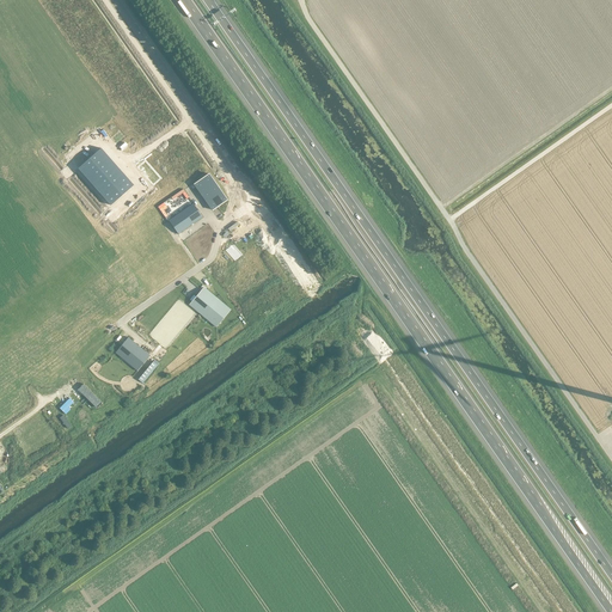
[(78,31),(63,32),(66,53),(80,51),(78,31)]
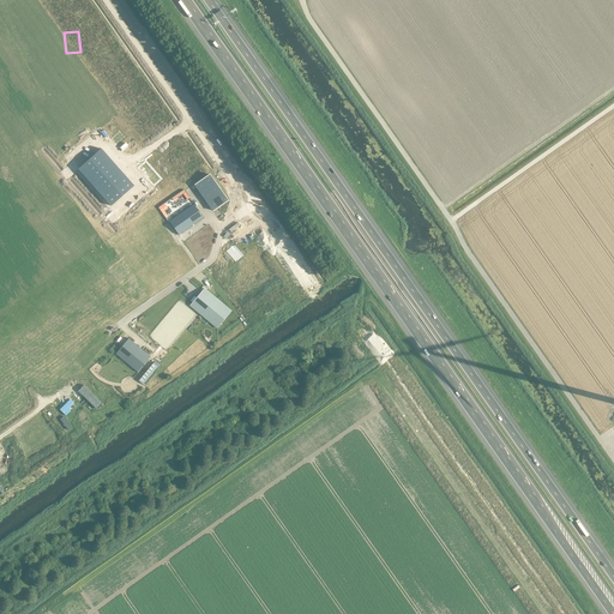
[(101,149),(78,169),(112,206),(134,186),(101,149)]
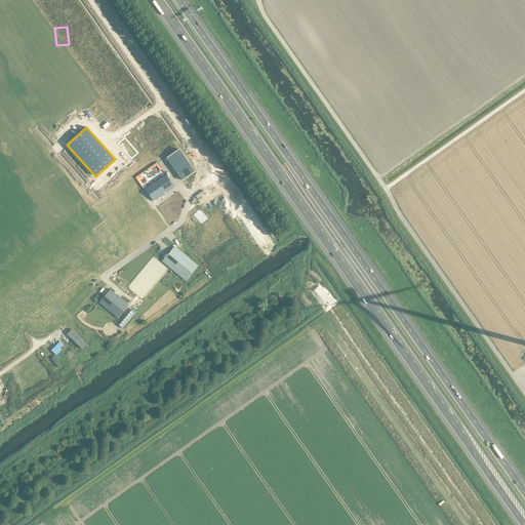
[(179,149),(166,158),(183,180),(195,171),(179,149)]
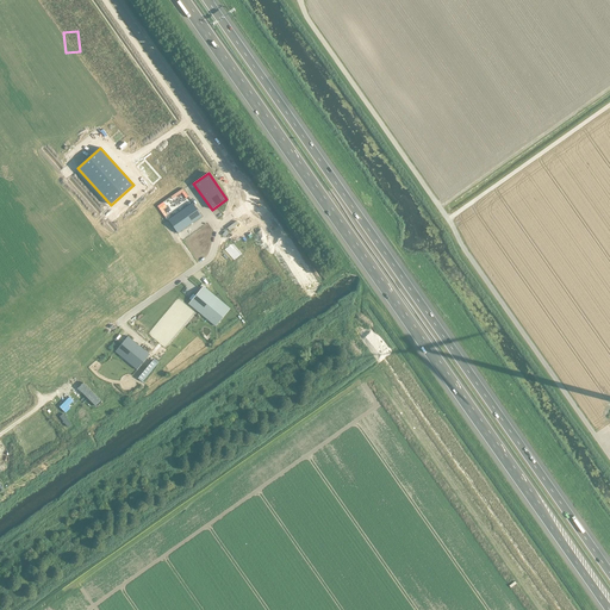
[(192,203),(168,219),(178,234),(201,216),(192,203)]
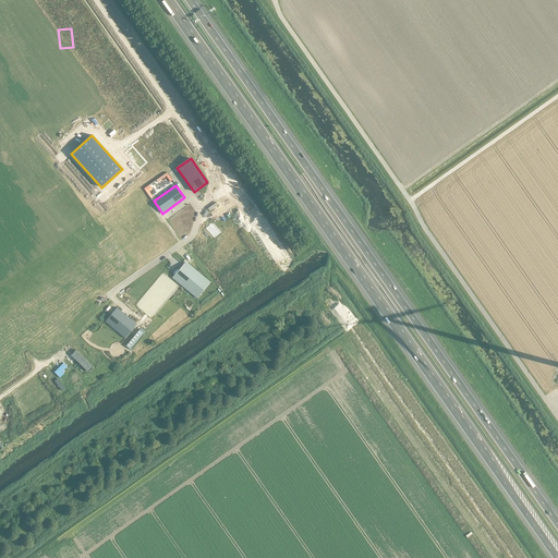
[(221,234),(209,243),(217,254),(229,246),(221,234)]
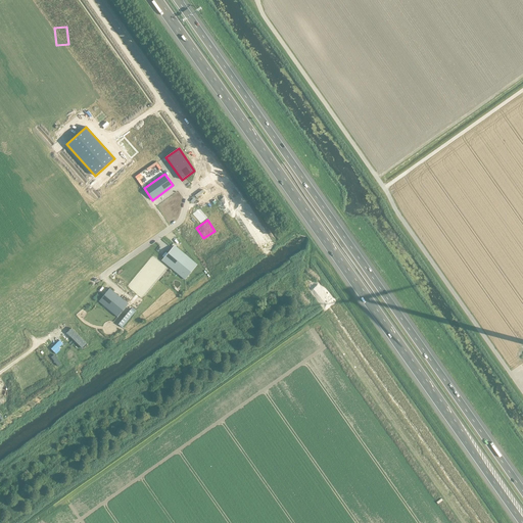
[(174,246),(162,259),(174,270),(175,269),(182,275),(181,276),(185,279),(196,265),(174,246)]
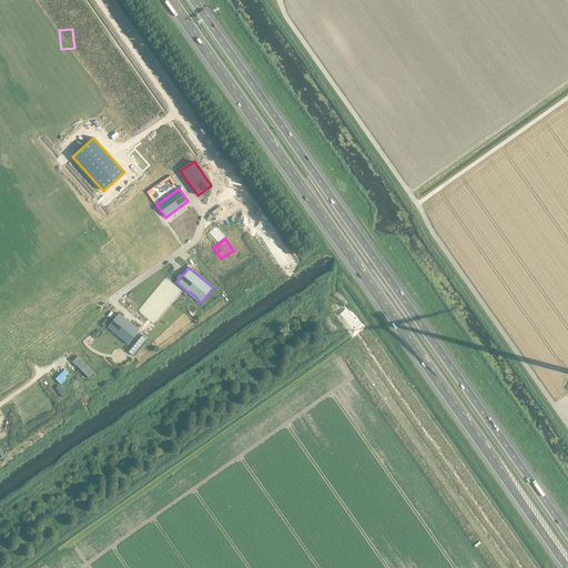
[(119,313),(107,327),(112,332),(112,330),(124,340),(123,341),(128,344),(139,330),(119,313)]
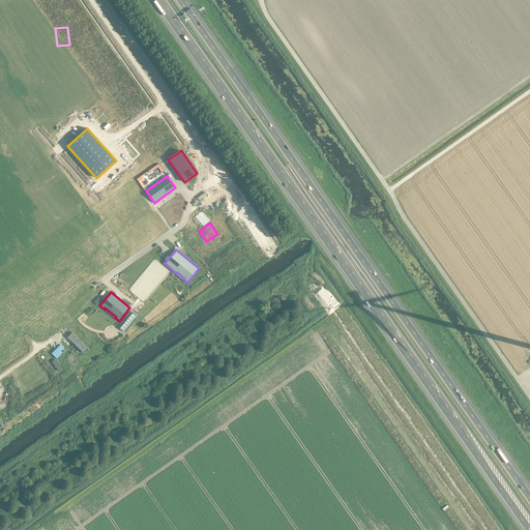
[(38,328),(32,332),(38,342),(45,337),(38,328)]
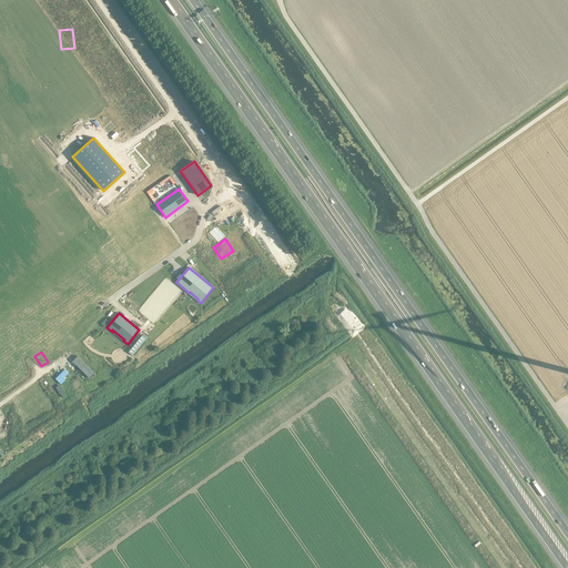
[(72,362),(69,365),(72,369),(77,365),(87,375),(88,375),(89,377),(90,378),(92,376),(94,374),(78,356),(75,358),(72,362)]
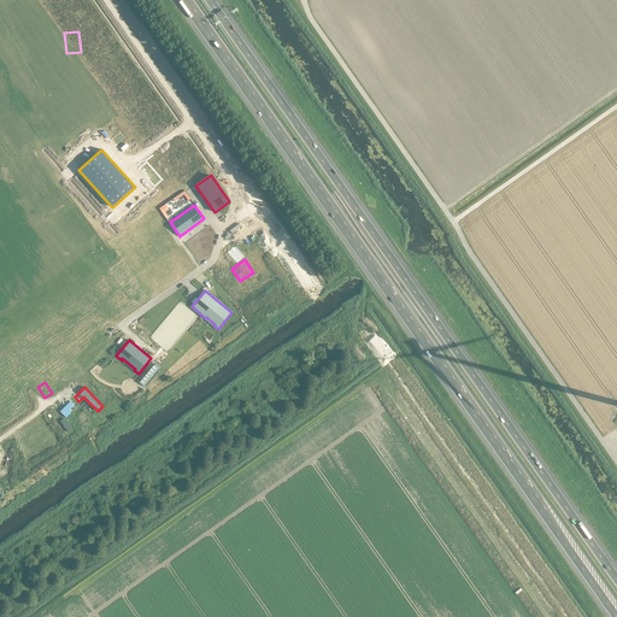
[(70,401),(60,411),(64,416),(75,405),(70,401)]
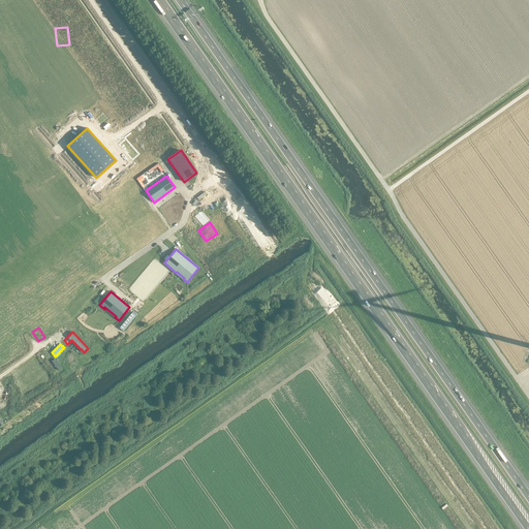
[(14,345),(8,349),(14,359),(21,353),(14,345)]
